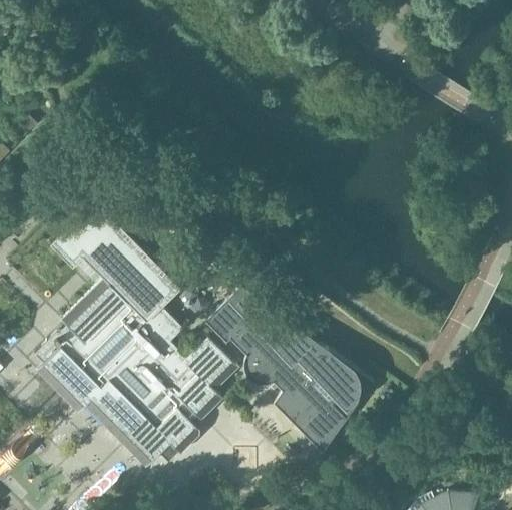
[(19,121),(29,131),(36,124),(26,114),(19,121)]
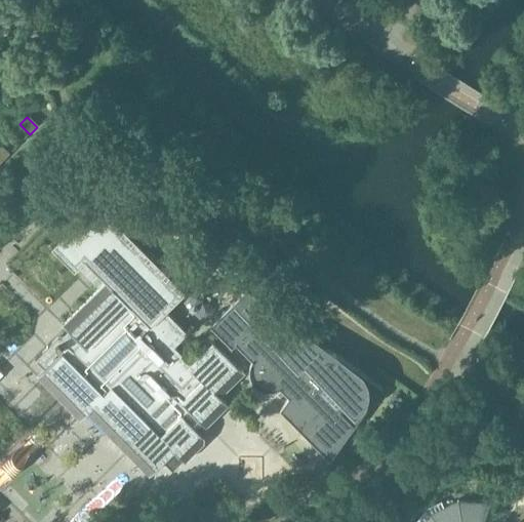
[(2,149),(0,151),(0,157),(4,162),(9,156),(2,149)]
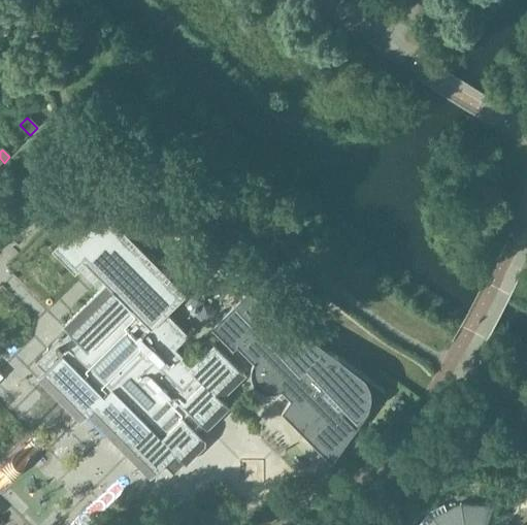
[(88,418),(150,481),(164,466),(172,476),(184,465),(185,467),(204,449),(204,441),(193,430),(199,425),(206,432),(228,409),(221,401),(244,378),(213,346),(191,368),(174,352),(188,338),(162,313),(140,335),(129,324),(135,317),(130,312),(131,312),(106,287),(63,330),(79,347),(74,352),(65,343),(58,343),(35,365),(44,373),(37,381),(80,424),(88,418)]
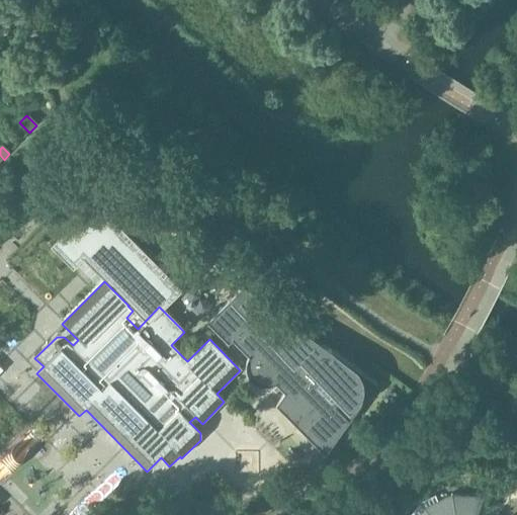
[(246,372),(247,376),(249,379),(251,382),(254,385),(258,387),(261,389),(265,389),(272,388),(275,385),(284,396),(275,408),(325,457),(376,385),(331,353),(328,351),(324,350),(320,350),(317,350),(313,351),(309,353),(297,345),(306,335),(243,288),(206,325),(228,346),(232,342),(248,358),(247,361),(246,364),(245,368),(246,372)]
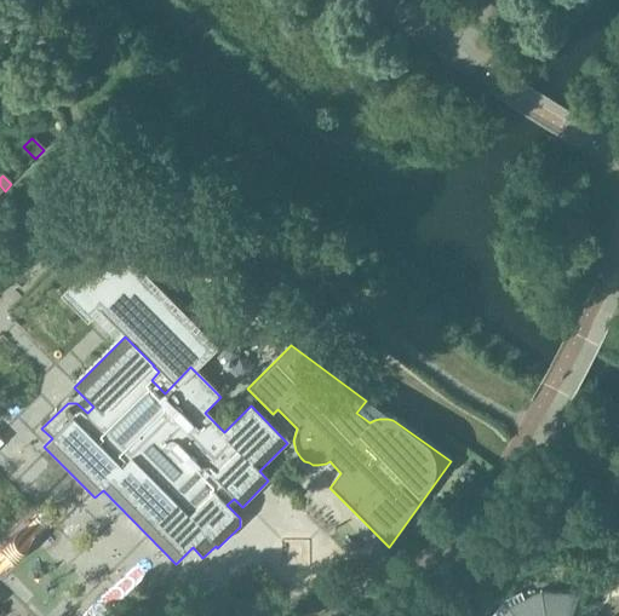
[(571,615),(578,599),(540,596),(523,603),(520,596),(502,604),(493,615),(571,615)]
